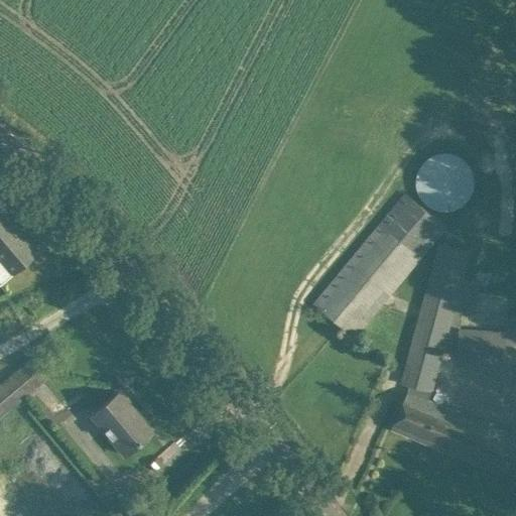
[(416,170),(415,180),(416,189),(421,198),(427,205),(436,209),(445,211),(455,209),(464,205),(470,198),(474,189),(476,180),(474,170),(470,162),(464,155),(455,151),(445,150),(436,151),(427,155),(421,162),(416,170)]
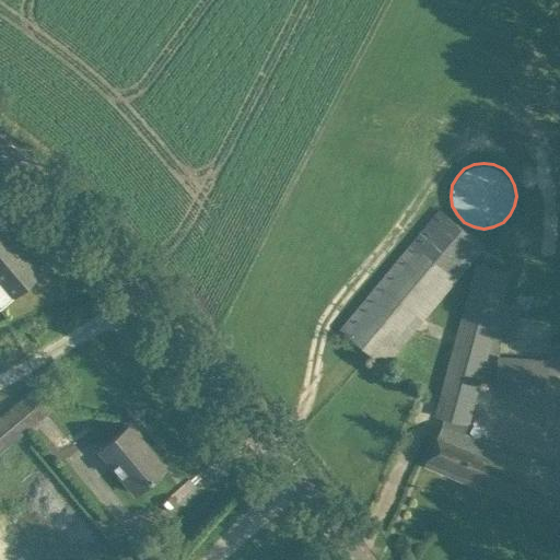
[(385,365),(483,245),(440,209),(340,329),(385,365)]
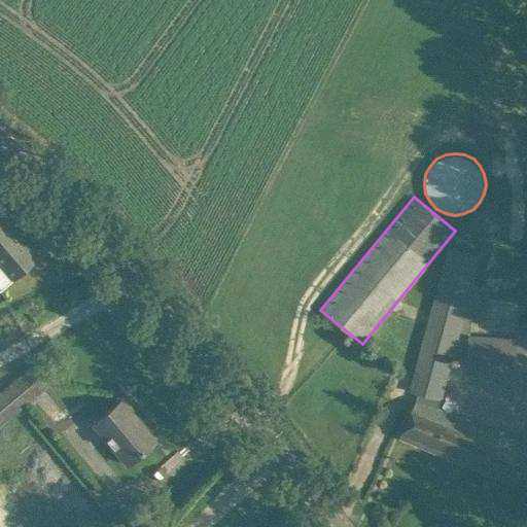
[(0,290),(21,273),(36,259),(0,216),(0,290)]
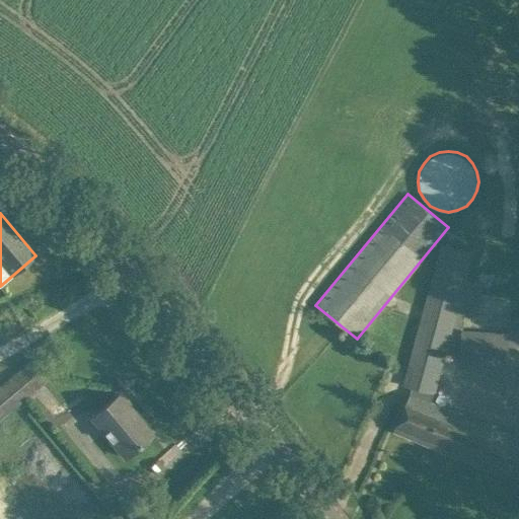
[(403,408),(394,430),(458,456),(508,476),(518,450),(518,438),(473,420),(432,402),(435,392),(452,326),(453,322),(465,278),(472,251),(460,248),(441,243),(424,308),(408,367),(408,368),(403,383),(412,386),(410,393),(403,408)]
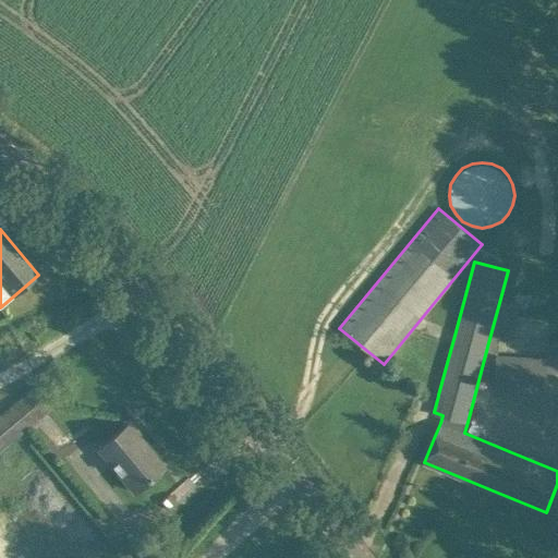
[(496,354),(494,388),(545,391),(546,372),(557,372),(557,341),(547,341),(547,353),(496,351),(496,354)]
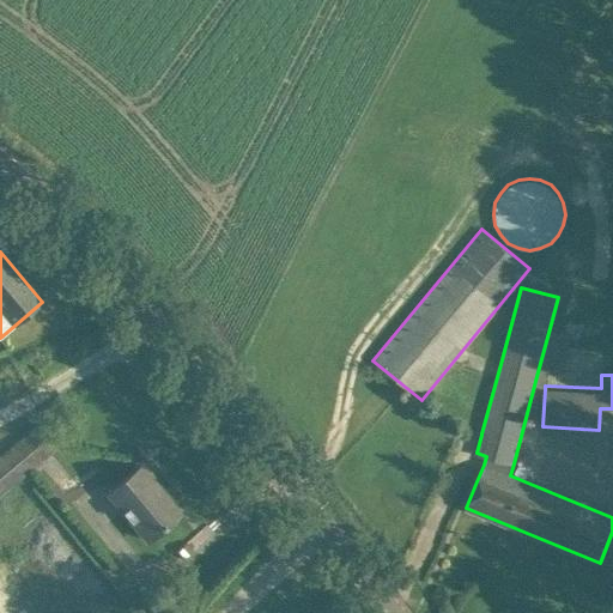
[(0,457),(0,495),(65,441),(47,419),(0,457)]
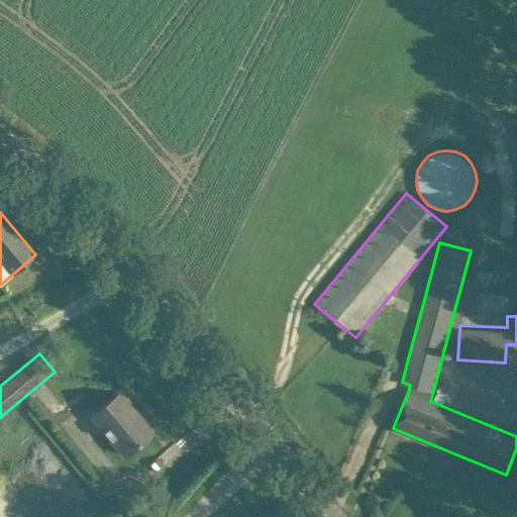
[(71,406),(83,418),(99,401),(86,389),(71,406)]
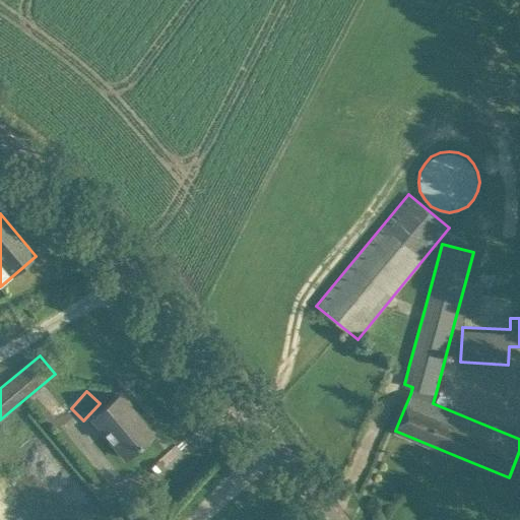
[(125,458),(137,448),(152,435),(119,395),(91,418),(125,458)]
